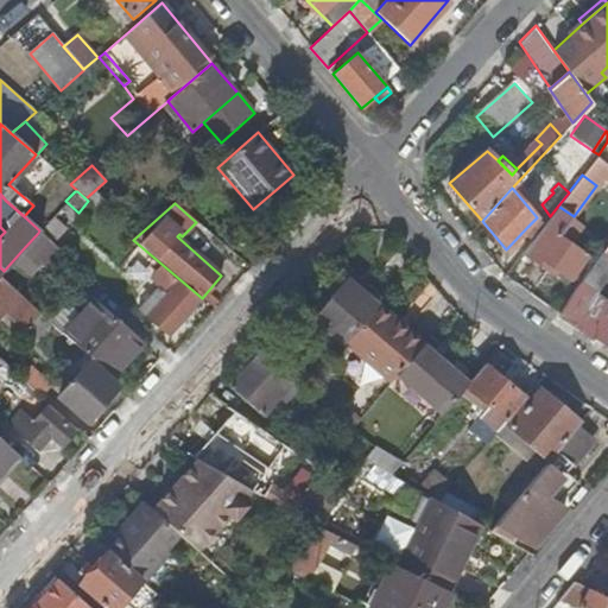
[(64,227),(52,216),(39,230),(38,233),(50,244),(64,227)]
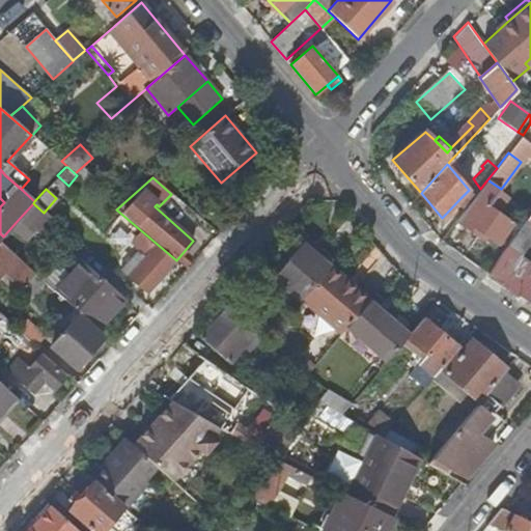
[(473,195),(469,190),(460,198),(465,203),(473,195)]
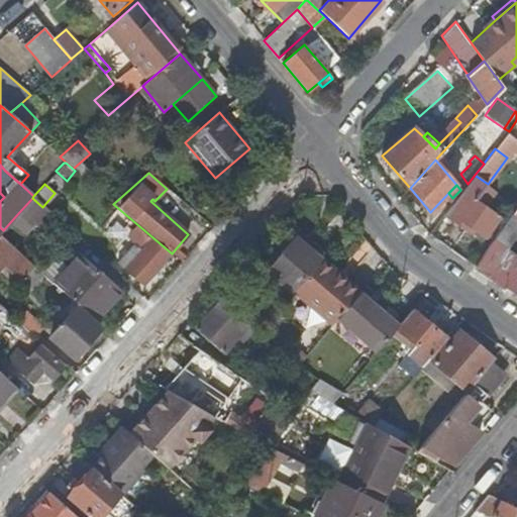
[(468,224),(474,228),(484,235),(497,216),(461,192),(444,214),(464,227),(468,224)]
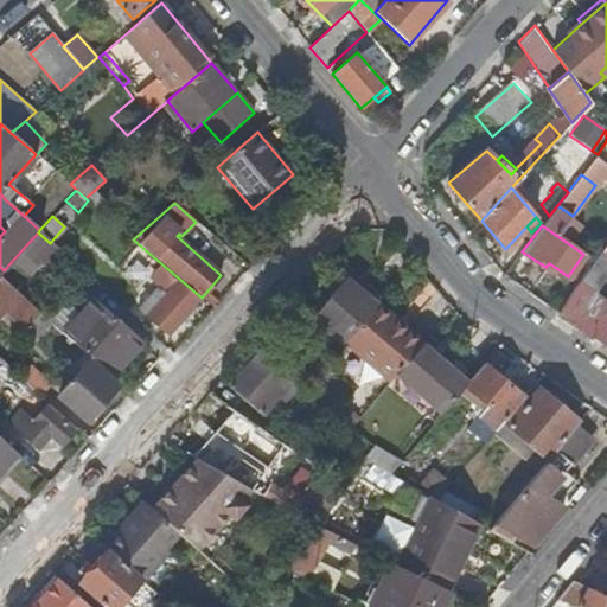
[(23,249),(38,262),(43,267),(50,260),(52,262),(61,253),(50,243),(38,232),(23,249)]
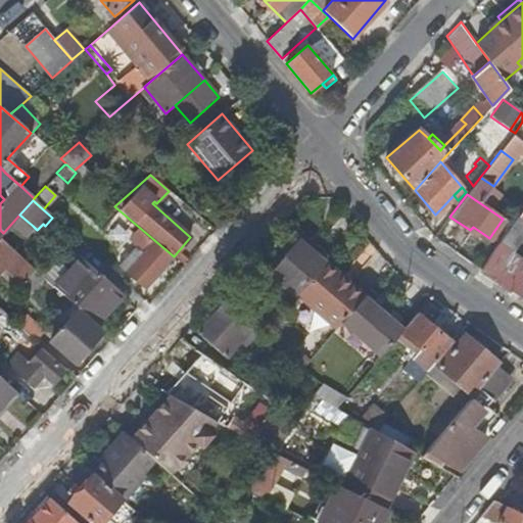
[(33,226),(19,215),(3,233),(0,236),(0,238),(12,250),(33,226)]
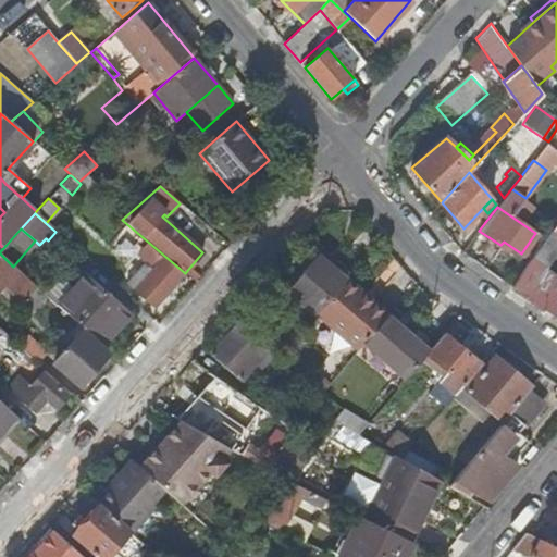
[(556,257),(556,233),(551,230),(530,259),(548,271),(556,257)]
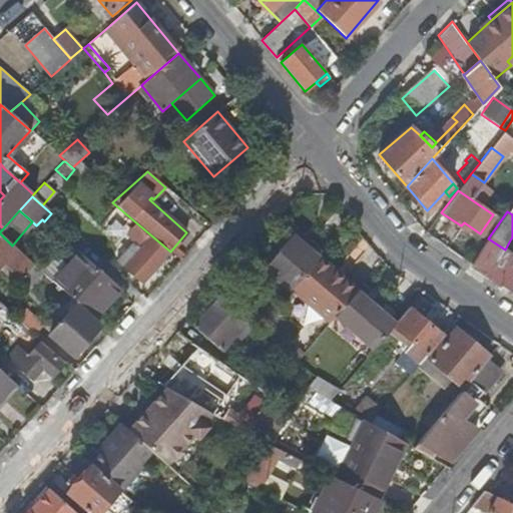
[(464,222),(461,225),(467,230),(470,226),(464,222)]
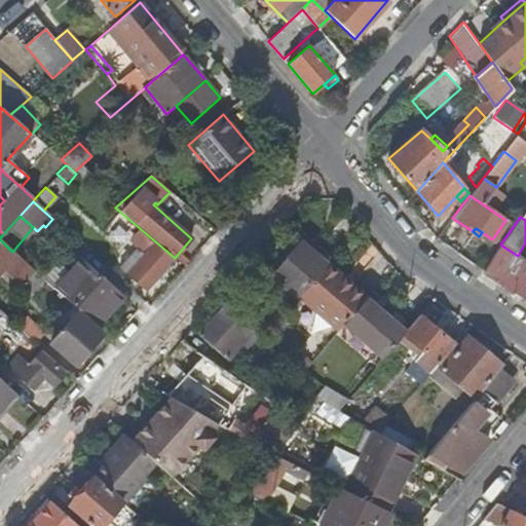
[(118,267),(145,290),(172,259),(140,231),(132,241),(137,247),(118,267)]
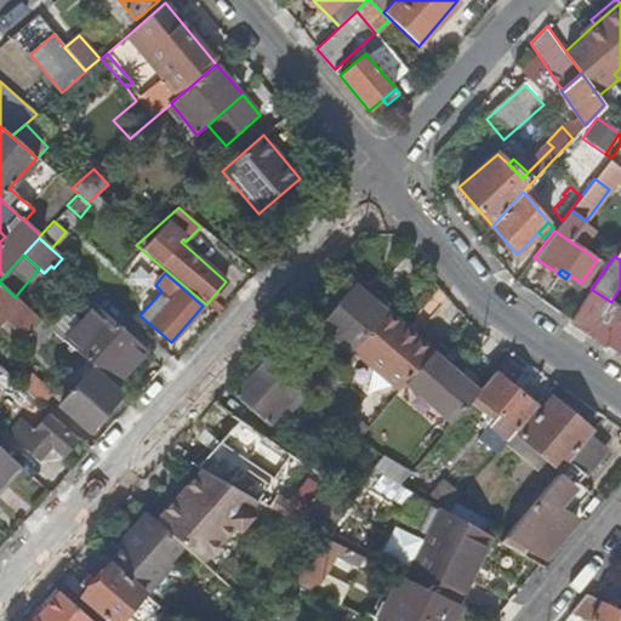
[(35,345),(50,329),(15,297),(0,283),(0,322),(5,317),(35,345)]
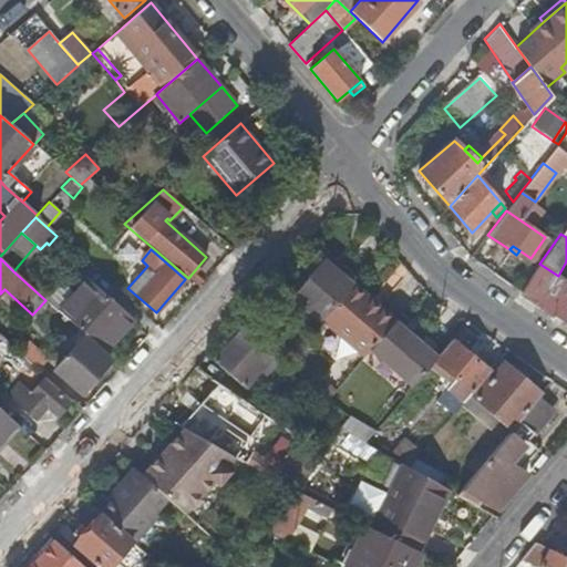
[(352,284),(357,280),(341,267),(338,271),(331,266),(323,259),(291,297),(322,322),(325,319),(352,284)]
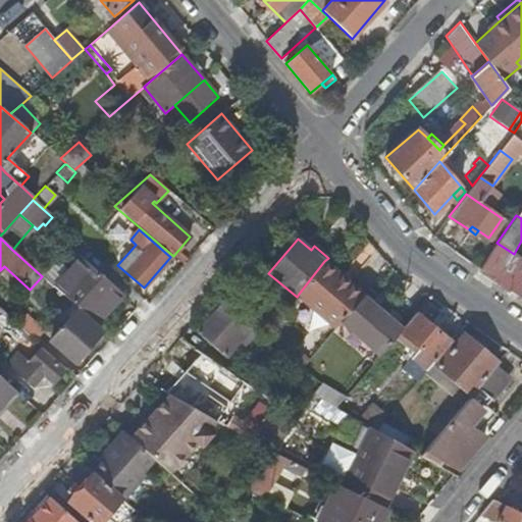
[(311,250),(314,246),(309,241),(305,245),(311,250)]
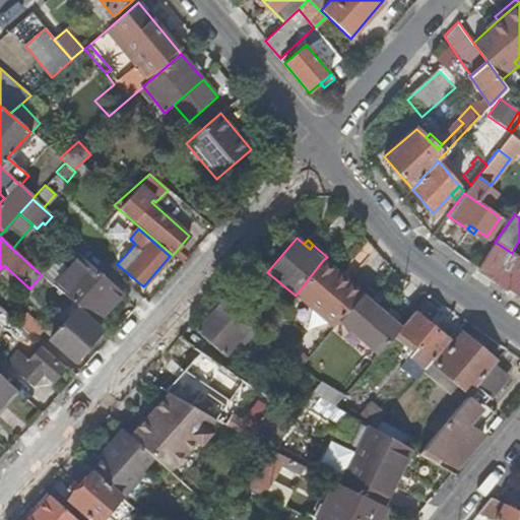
[(519,258),(512,253),(495,242),(476,267),(519,297),(519,258)]
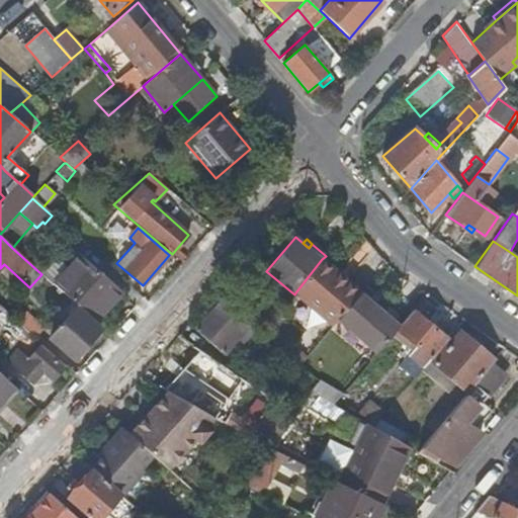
[(79,256),(53,284),(77,306),(95,323),(121,292),(79,256)]
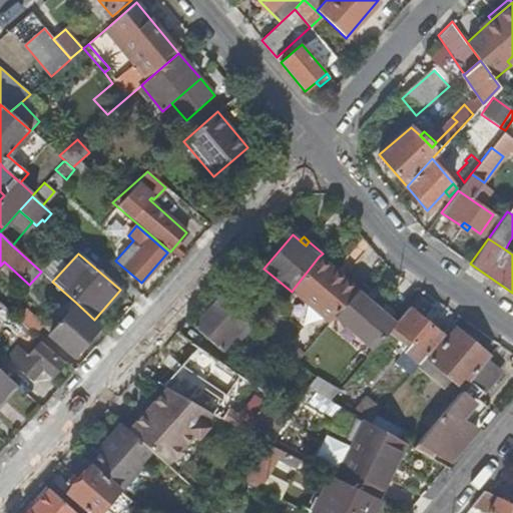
[(361,286),(323,253),(319,257),(357,290),(361,286)]
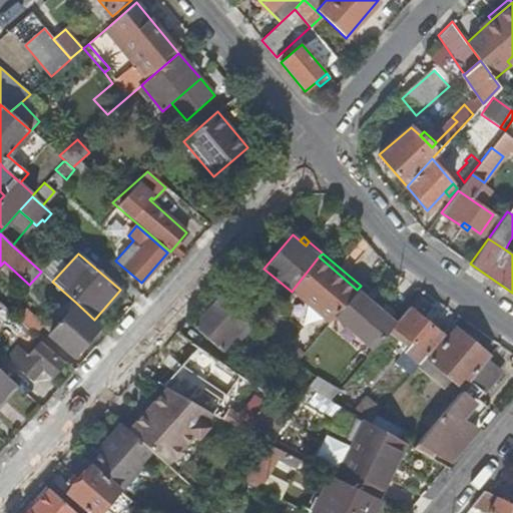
[(319,257),(294,289),(332,321),(335,316),(357,290),(319,257)]
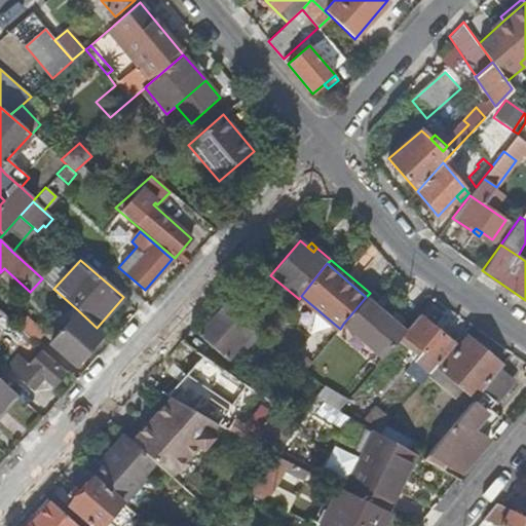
[(343,324),(382,358),(397,340),(402,334),(405,330),(402,327),(387,315),(373,303),(366,297),(343,324)]
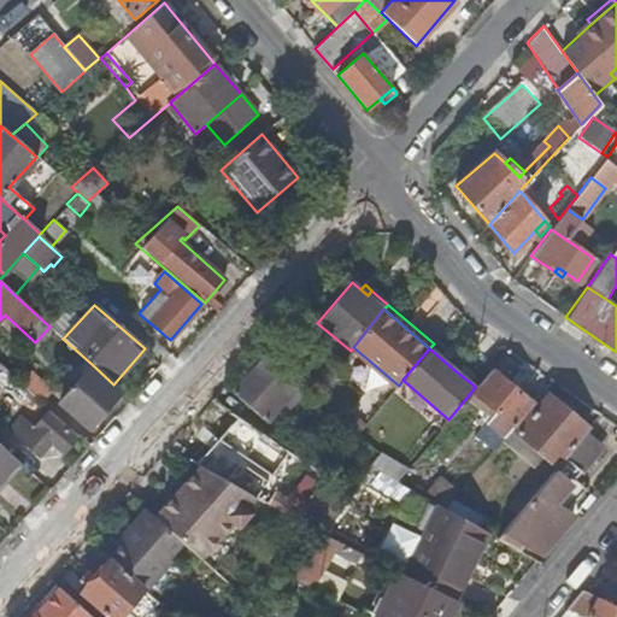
[(278,419),(285,412),(280,409),(297,387),(264,358),(234,394),(266,422),(274,415),(278,419)]
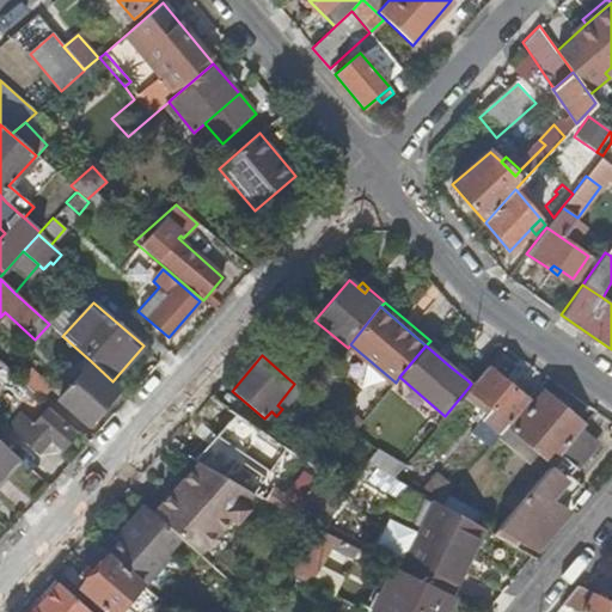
[(473,371),(459,360),(451,367),(467,380),(473,371)]
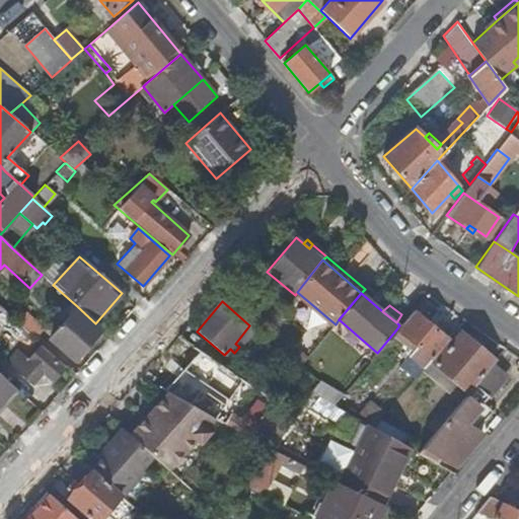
[(72,358),(99,326),(95,323),(77,306),(50,339),(72,358)]
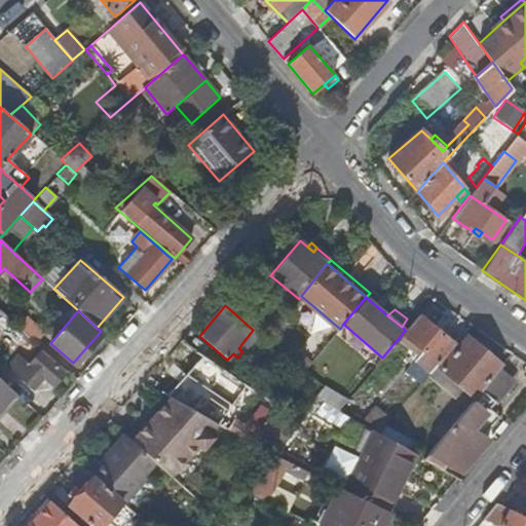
[(457,337),(444,326),(439,332),(417,314),(405,330),(402,334),(420,349),(415,355),(412,361),(427,374),(437,363),(457,337)]
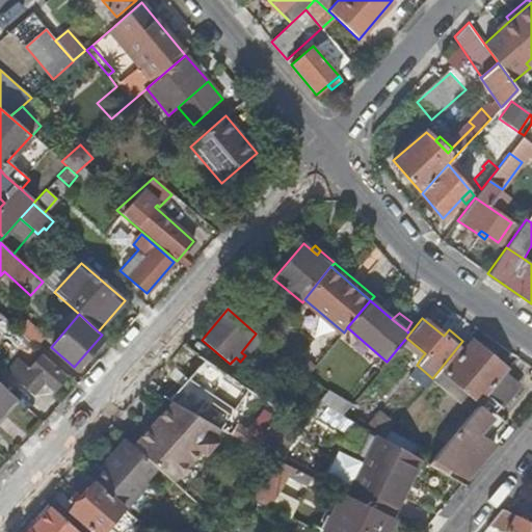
[(27,321),(19,330),(37,346),(46,337),(27,321)]
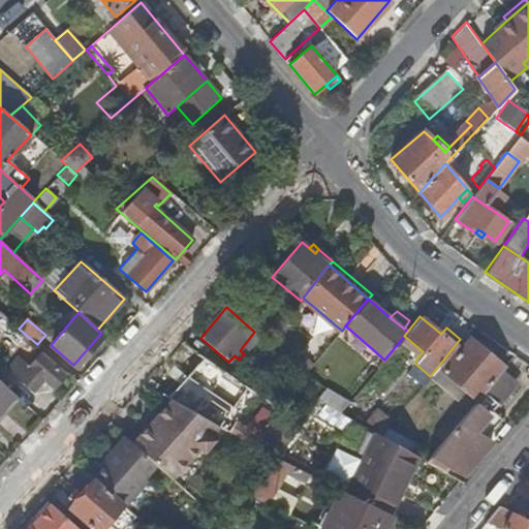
[(259,336),(254,332),(240,350),(244,353),(259,336)]
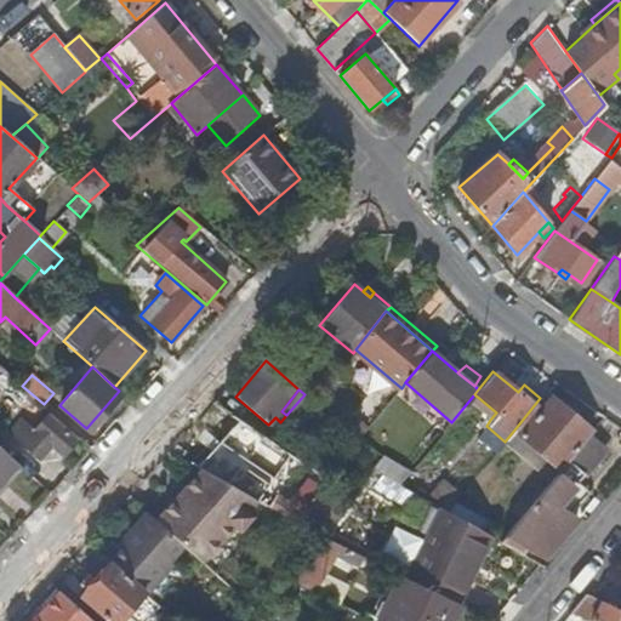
[(496,412),(474,394),(468,402),(490,420),(496,412)]
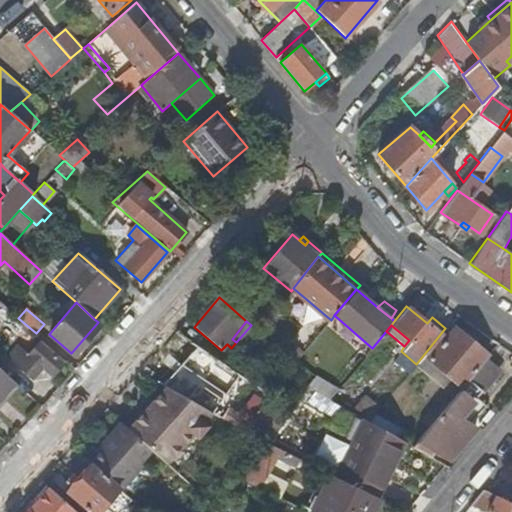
[(446,375),(461,387),(486,358),(488,355),(454,327),(427,359),(446,375)]
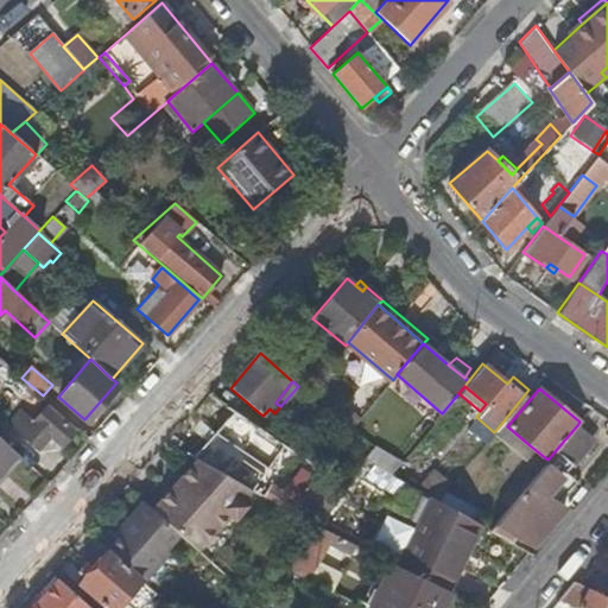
[(50,435),(62,444),(75,430),(42,401),(37,406),(43,411),(33,420),(20,410),(8,424),(38,448),(50,435)]
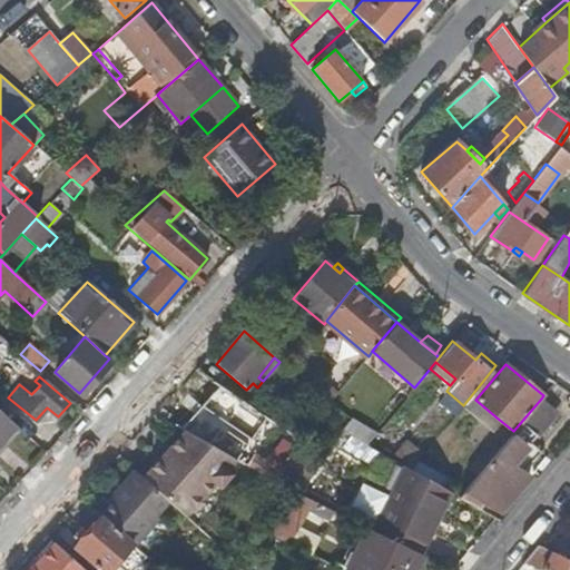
[(258,395),(252,406),(261,412),(268,402),(258,395)]
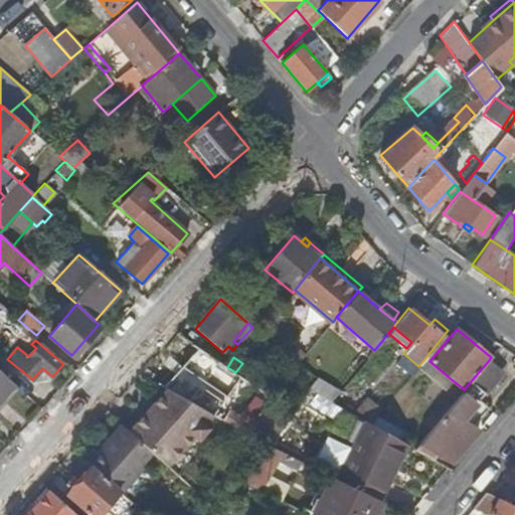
[(460,420),(478,398),(501,370),(489,360),(464,389),(456,400),(442,417),(431,431),(415,449),(432,458),(434,456),(450,465),(478,432),(470,426),(460,420)]
